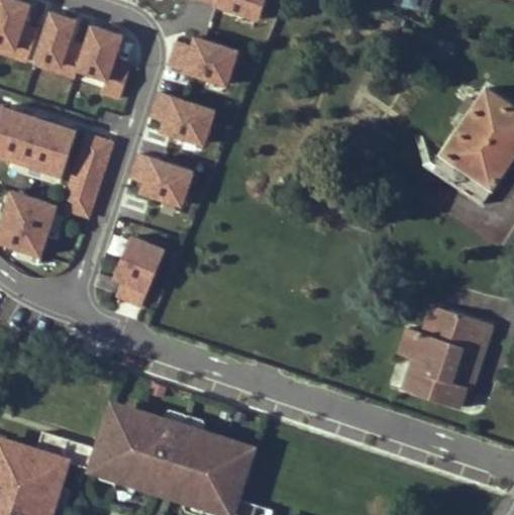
[(0,57),(121,92),(128,66),(114,62),(122,33),(87,23),(81,42),(70,39),(76,20),(45,11),(41,29),(23,24),(30,2),(23,0),(0,0),(0,57)]
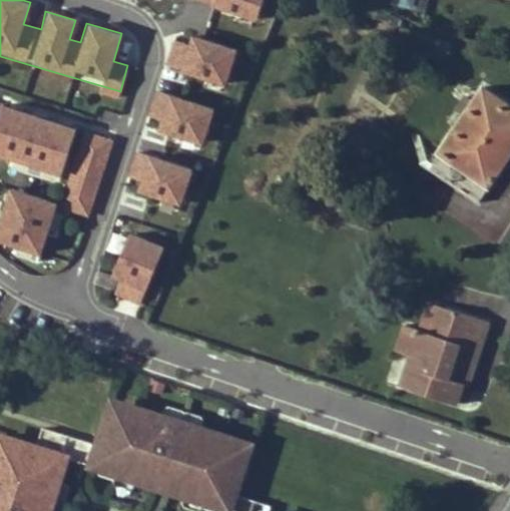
[(252,26),(263,0),(191,0),(252,26)]
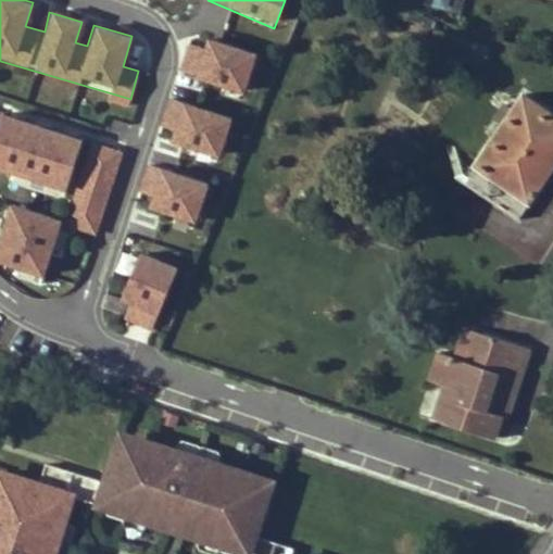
[(203,48),(187,42),(175,75),(240,99),(256,55),(208,37),(203,48)]
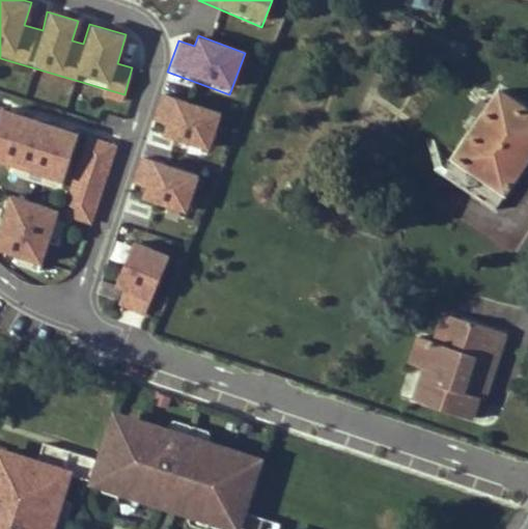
[(518,170),(511,166),(527,141),(527,107),(498,87),(488,102),(477,117),(441,170),(493,205),(518,170)]
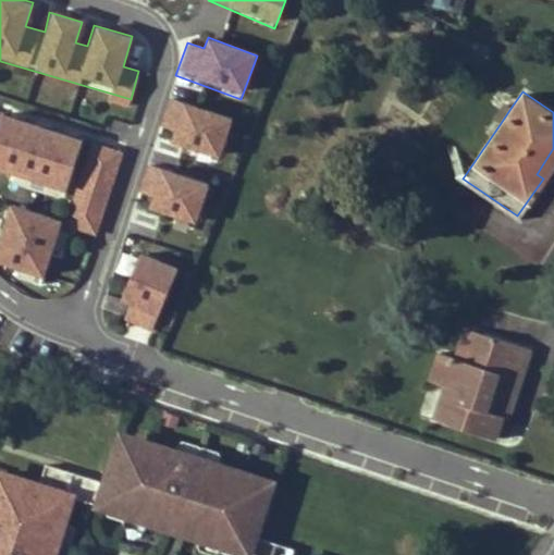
[(217,162),(233,120),(168,95),(151,137),(217,162)]
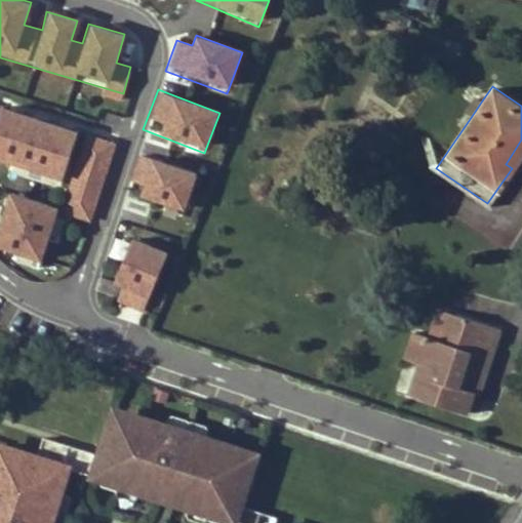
[(475,95),(466,112),(472,116),(482,101),(475,95)]
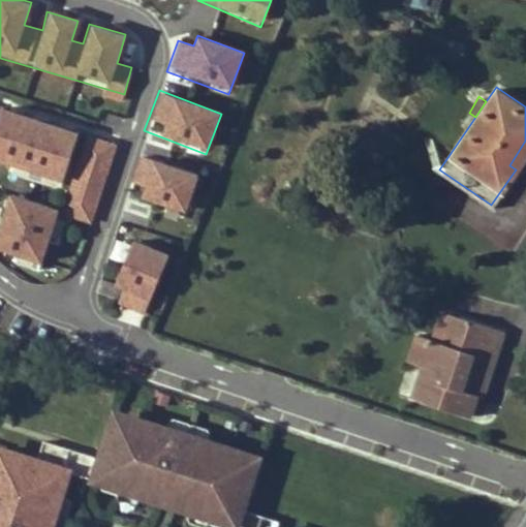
[(0,166),(60,187),(78,135),(0,110),(0,166)]
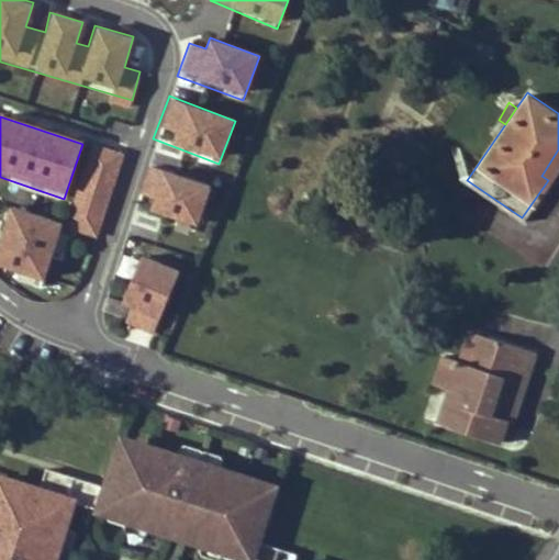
[(98,238),(119,150),(82,143),(63,231),(98,238)]
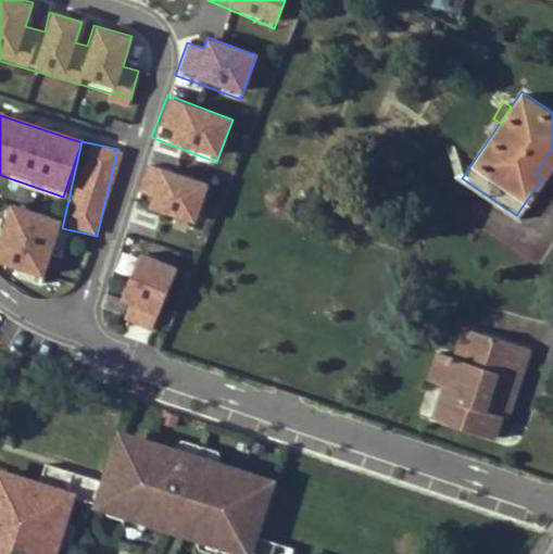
[(552,162),(552,148),(536,174),(542,178),(552,162)]
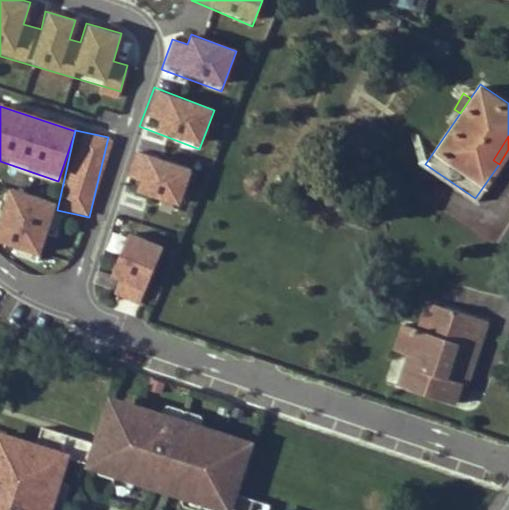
[(133,150),(121,191),(178,209),(191,167),(133,150)]
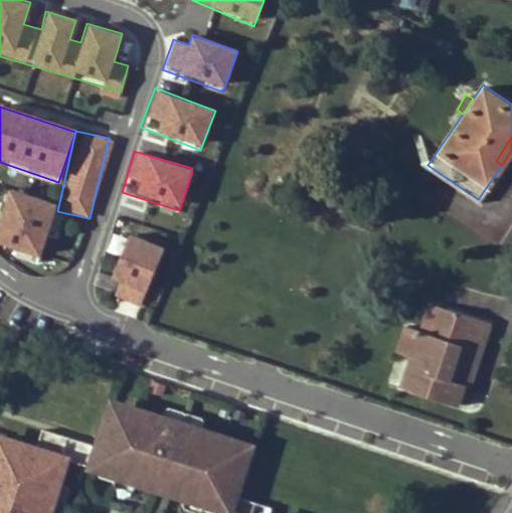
[(0,247),(38,260),(55,204),(6,189),(0,208),(0,247)]
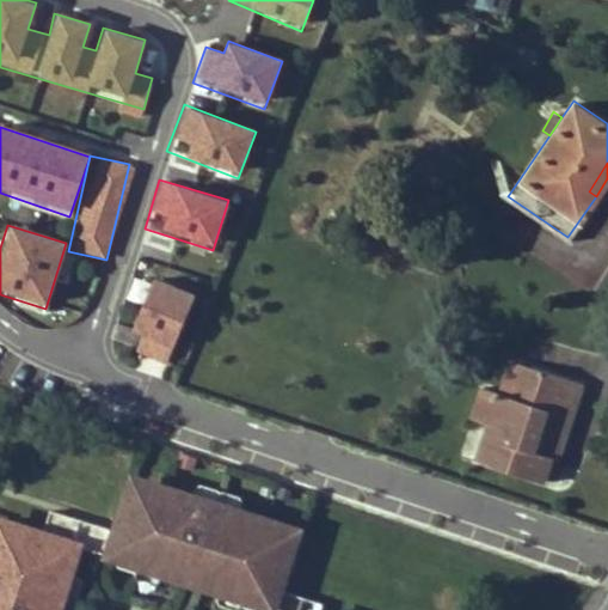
[(324,238),(338,244),(343,231),(329,226),(324,238)]
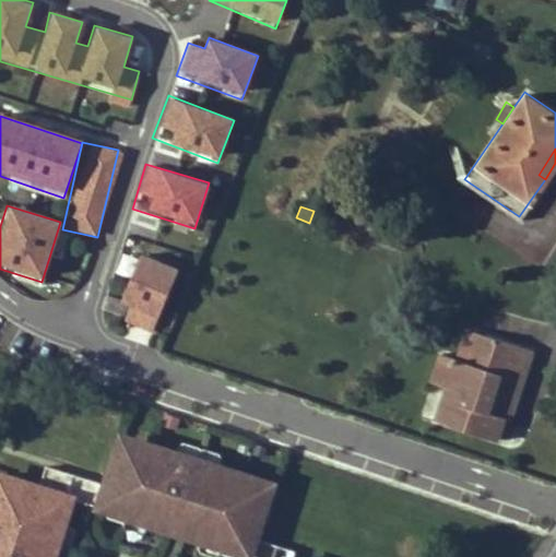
[(379,234),(382,224),(373,221),(369,230),(379,234)]
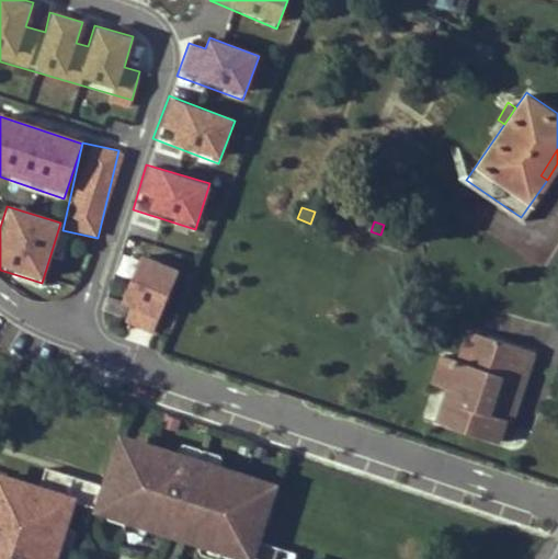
[(115,321),(155,334),(177,267),(138,254),(115,321)]
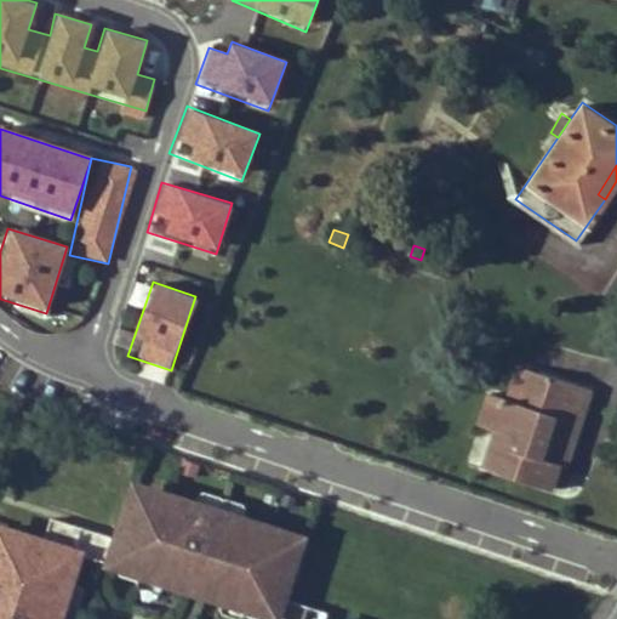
[(536,370),(525,403),(537,408),(548,374),(536,370)]
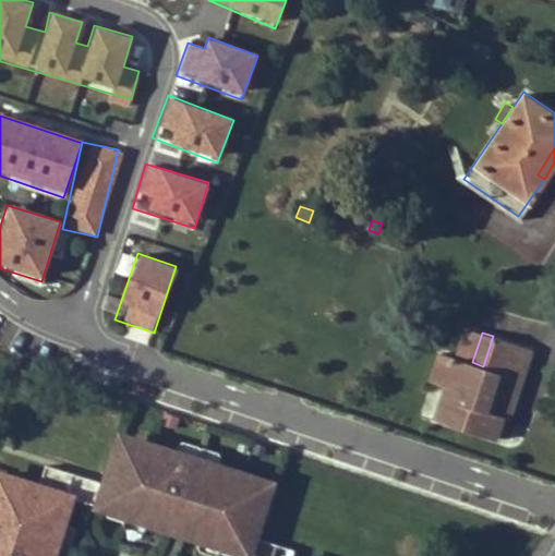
[(493,438),(501,414),(485,409),(489,400),(510,408),(529,348),(493,336),(483,366),(472,362),(438,351),(429,379),(444,384),(433,419),(493,438)]
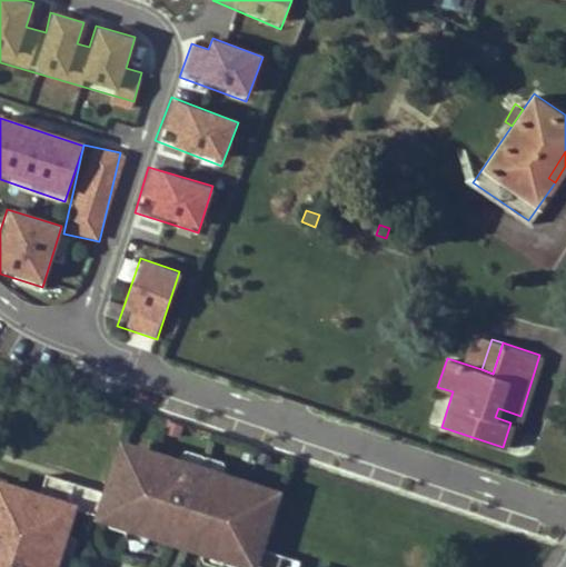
[(498,408),(495,417),(510,423),(517,425),(520,416),(498,408)]
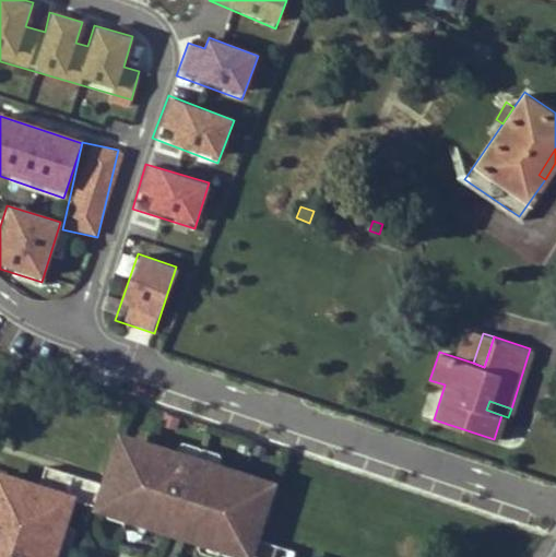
[(253,549),(271,490),(244,482),(246,474),(149,442),(146,451),(116,441),(98,499),(128,509),(126,516),(169,529),(175,512),(184,516),(178,532),(223,546),(224,540),(253,549)]
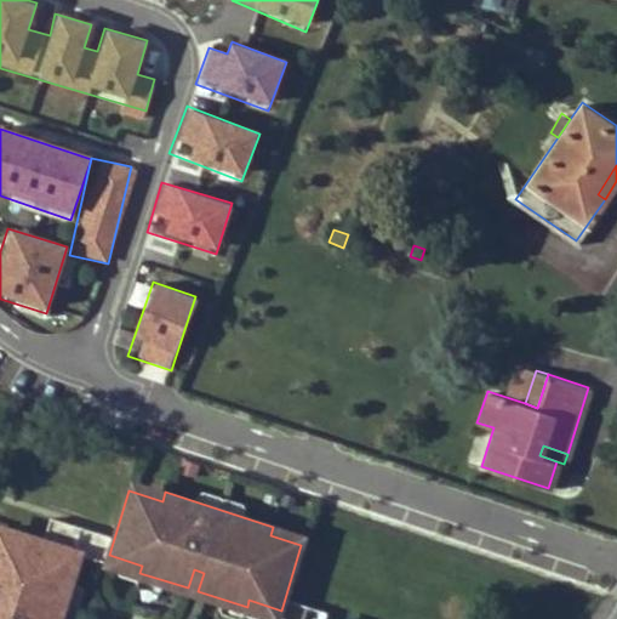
[(98,555),(106,533),(49,516),(43,537),(4,524),(0,535),(0,618),(56,618),(80,549),(98,555)]
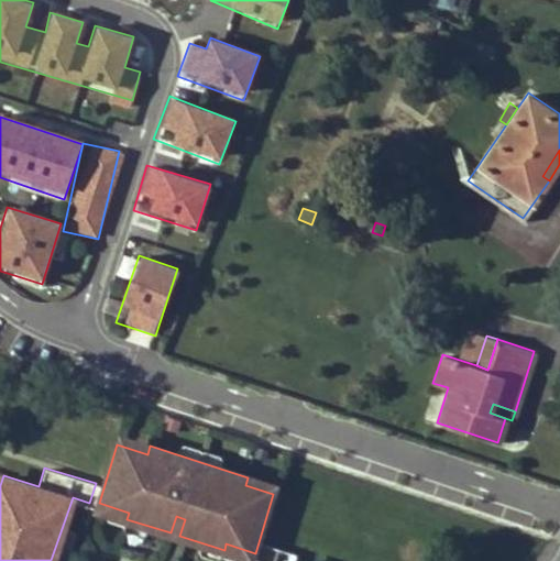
[(176,516),(171,532),(179,536),(183,519),(176,516)]
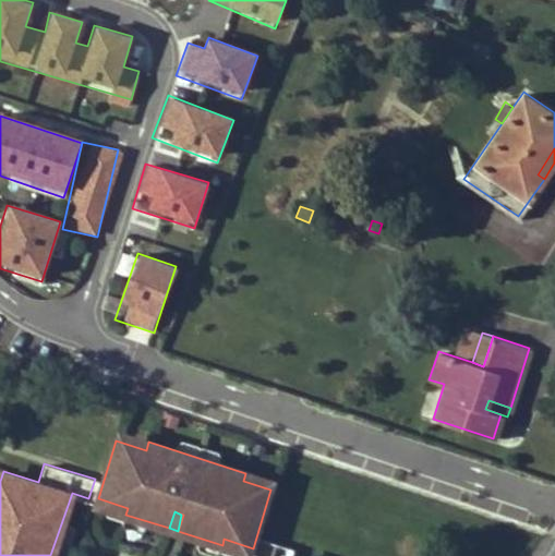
[(183,515),(175,511),(181,515),(178,531),(183,515)]
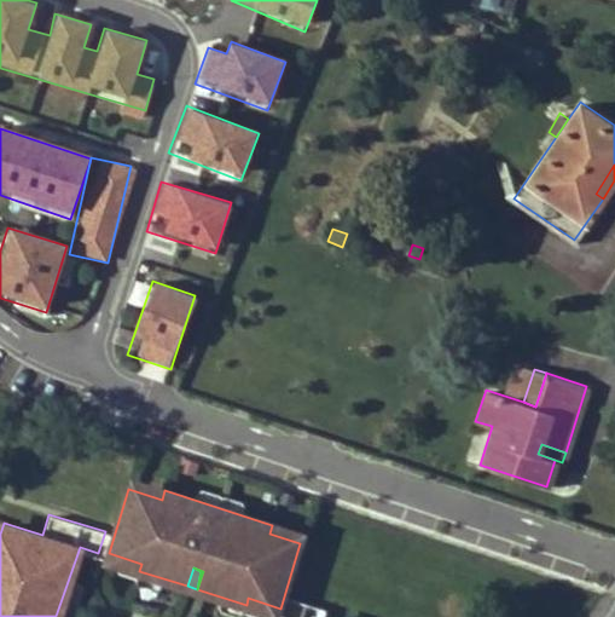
[(323,616),(325,610),(294,600),(290,616),(293,616),(323,616)]
